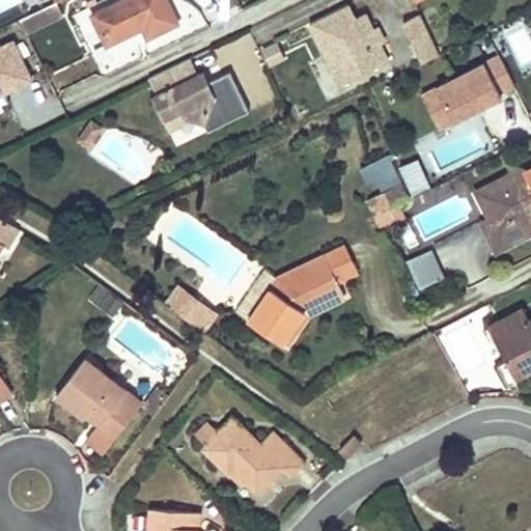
[(178,25),(165,0),(120,0),(90,16),(106,48),(141,30),(146,40),(178,25)]
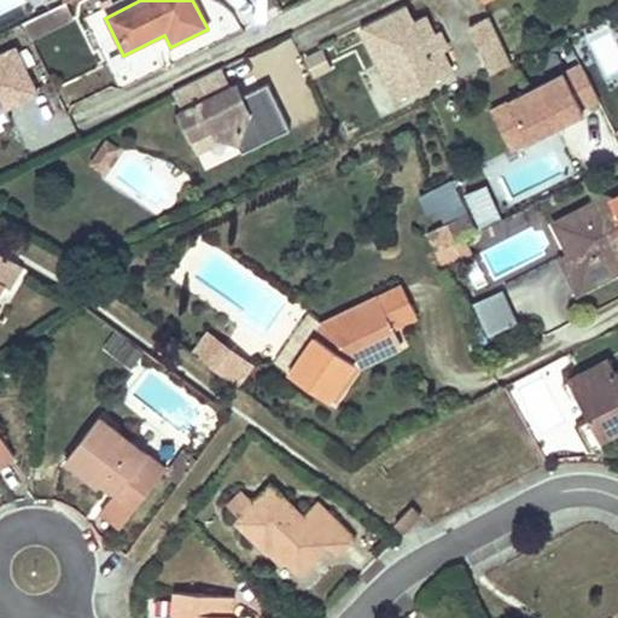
[(24,23),(31,39),(73,19),(65,4),(24,23)]
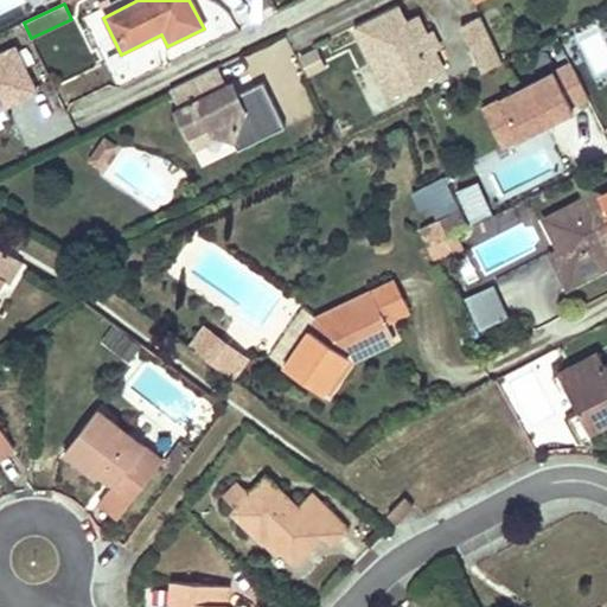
[(403,23),(395,6),(352,27),(387,97),(442,71),(433,53),(433,51),(425,36),(415,17),(403,23)]
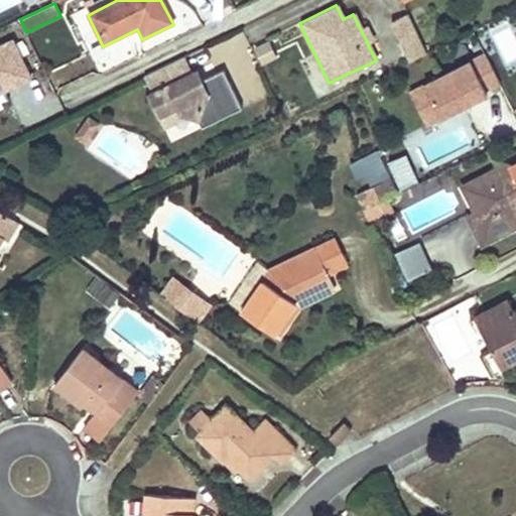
[(409,60),(426,52),(406,14),(390,22),(409,60)]
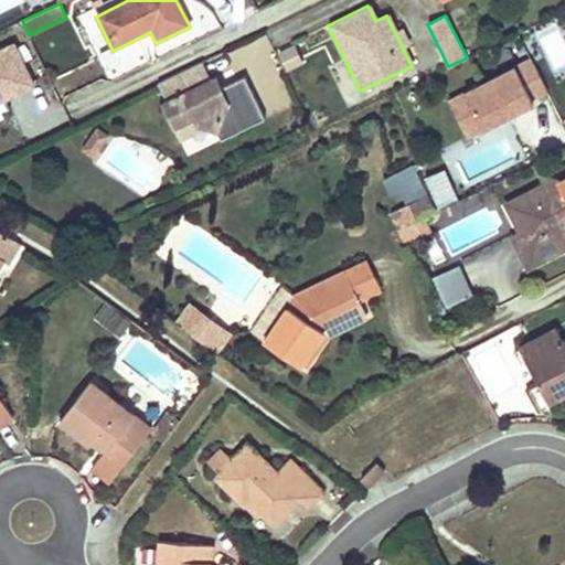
[(403,48),(403,50),(409,46),(401,30),(395,33),(403,48)]
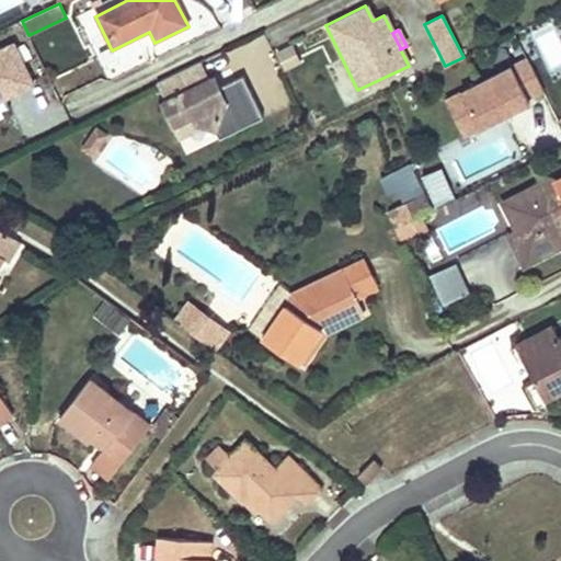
[(0,98),(34,82),(14,42),(0,47),(0,98)]
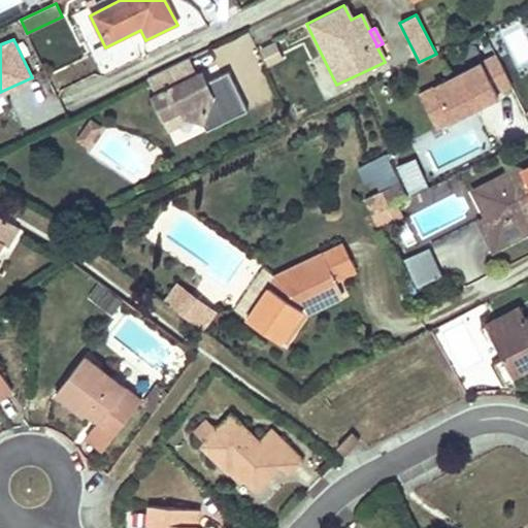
[(283,61),(274,43),(260,51),(268,67),(283,61)]
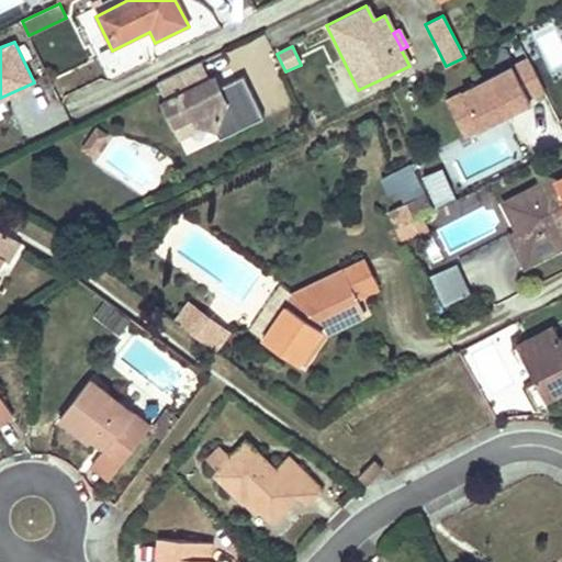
[(544,88),(529,57),(449,98),(468,135),(534,101),(530,96),(544,88)]
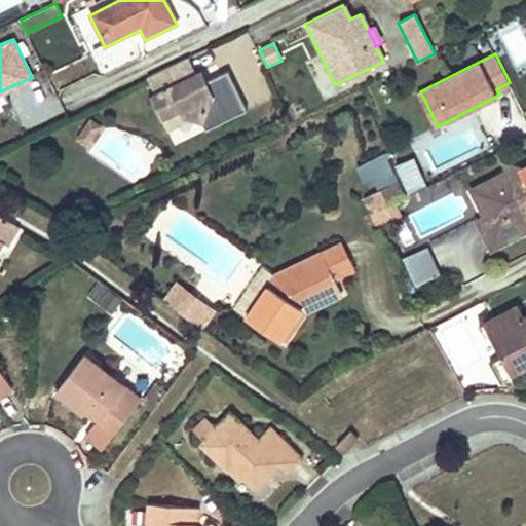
[(191,54),(150,74),(158,90),(155,92),(165,113),(182,105),(184,109),(205,116),(210,125),(251,105),(231,66),(209,77),(204,68),(199,70),(191,54)]
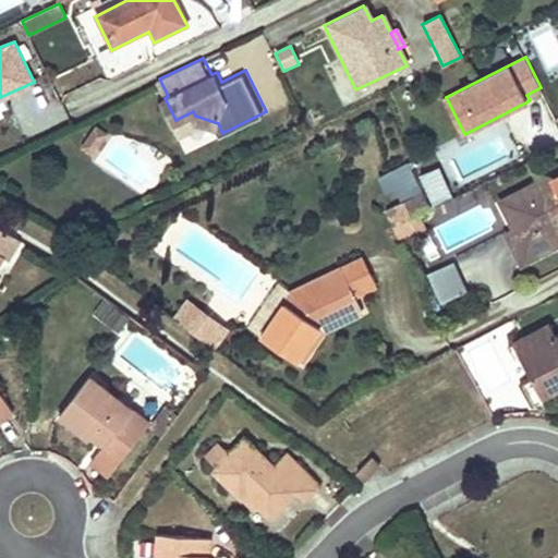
[(46,128),(67,119),(59,100),(38,110),(46,128)]
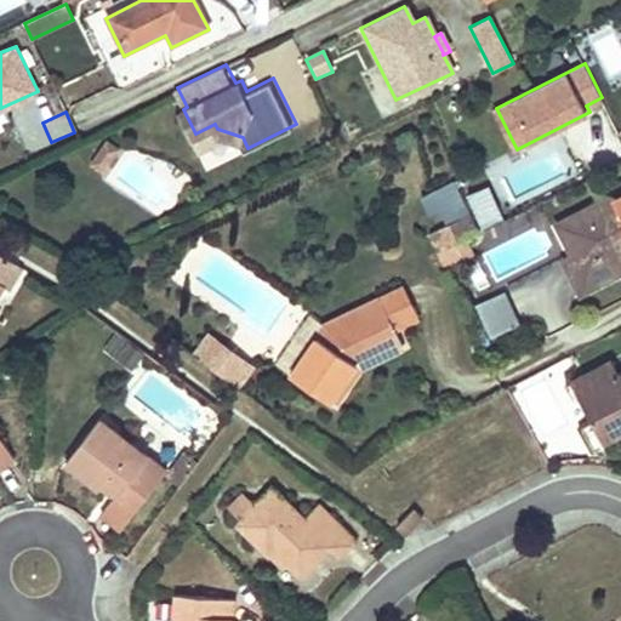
[(215,124),(195,134),(201,147),(215,141),(217,129),(215,124)]
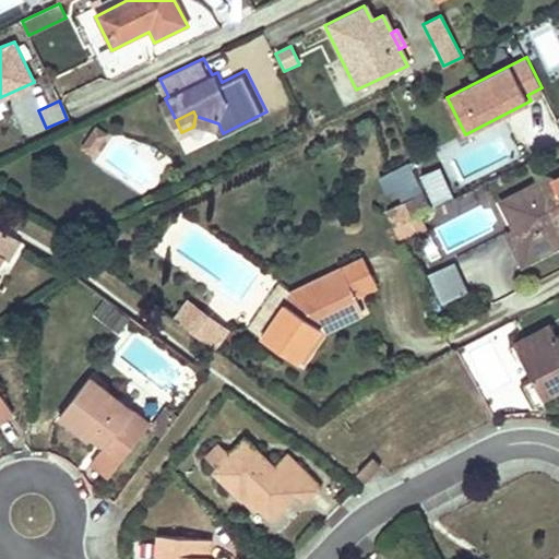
[(416,186),(408,166),(381,178),(389,198),(416,186)]
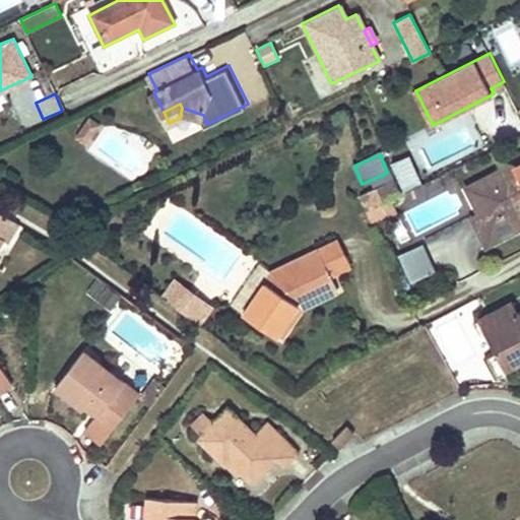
[(391,165),(401,189),(421,181),(411,156),(391,165)]
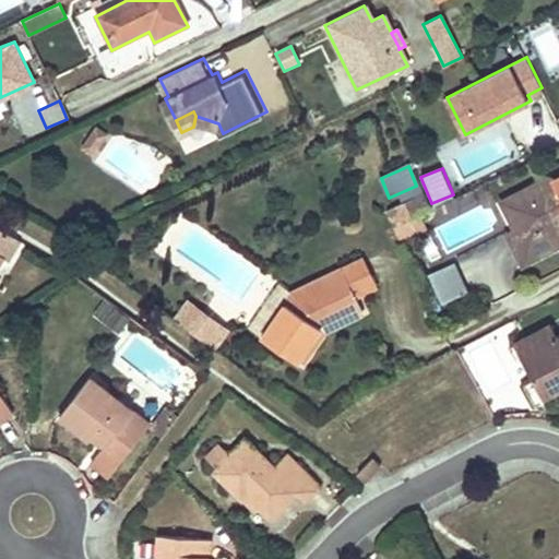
[(558,176),(554,179),(538,175),(536,181),(530,200),(515,206),(524,225),(512,229),(504,234),(522,265),(558,246),(558,176)]
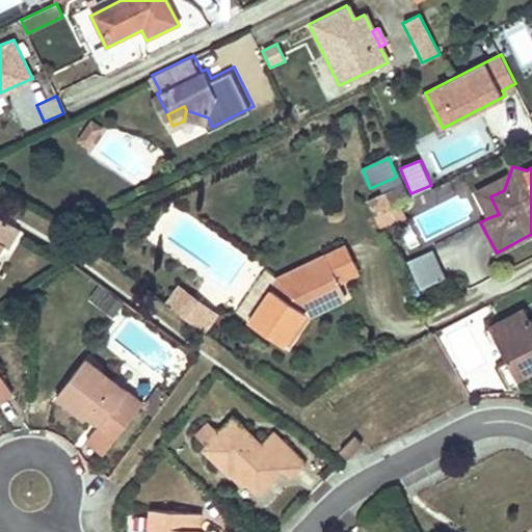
[(474,191),(487,218),(499,214),(490,196),(504,190),(510,173),(474,191)]
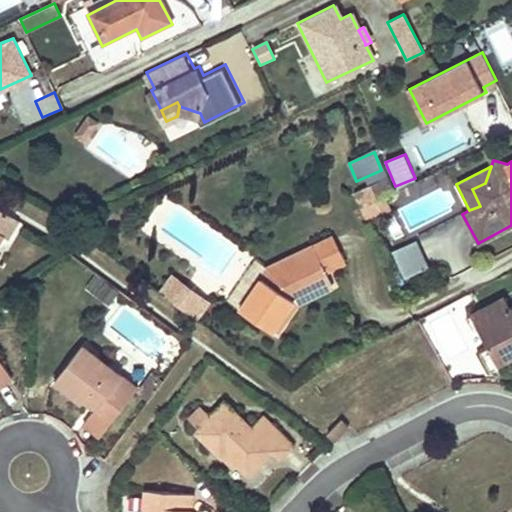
[(382,196),(395,190),(395,186),(388,174),(353,190),(360,206),(382,196)]
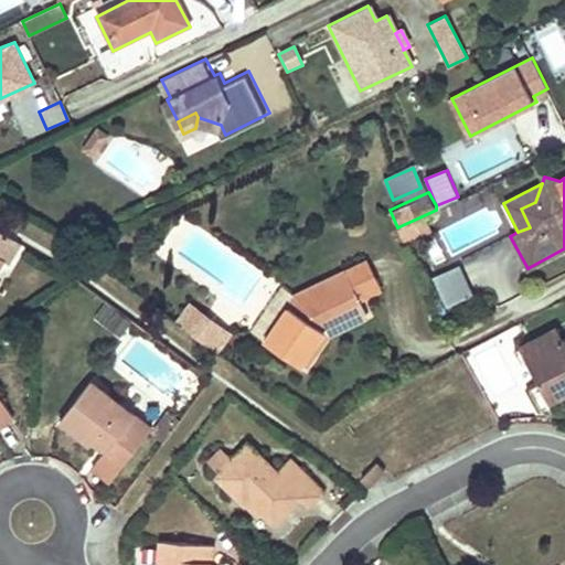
[(422,216),(397,227),(403,241),(427,228),(422,216)]
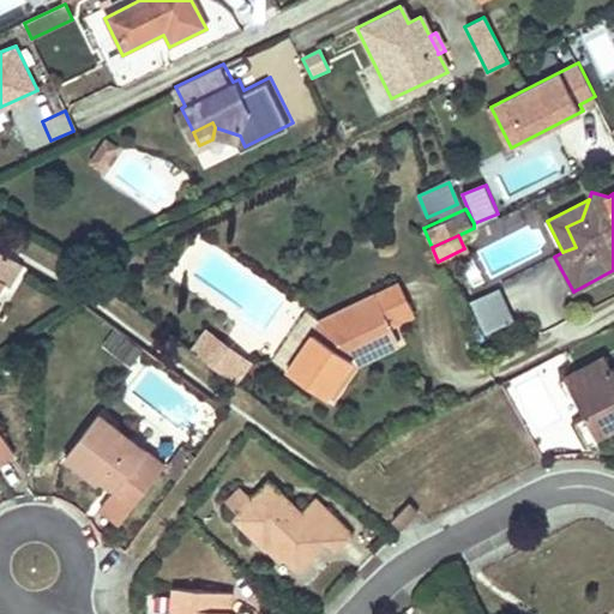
[(22,264),(0,251),(0,283),(1,281),(8,284),(22,264)]
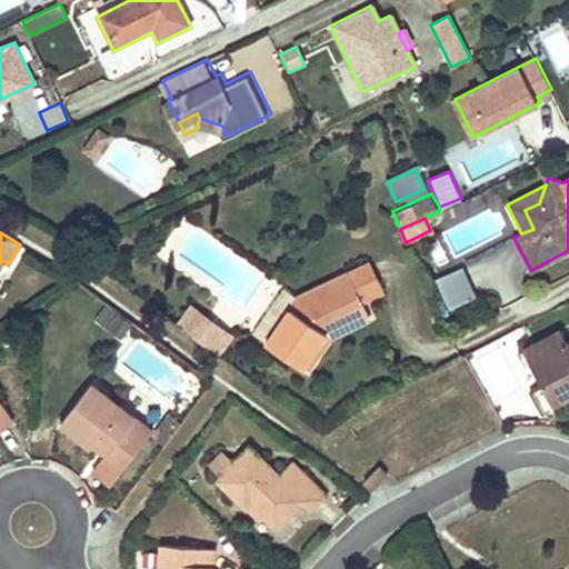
[(379,291),(367,265),(348,273),(360,300),(379,291)]
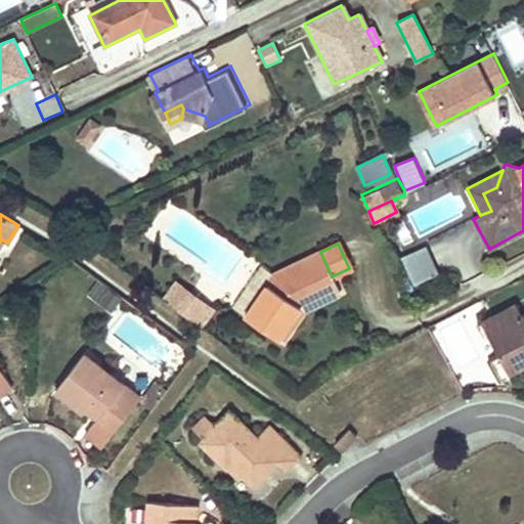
[(439,276),(428,248),(404,258),(417,287),(439,276)]
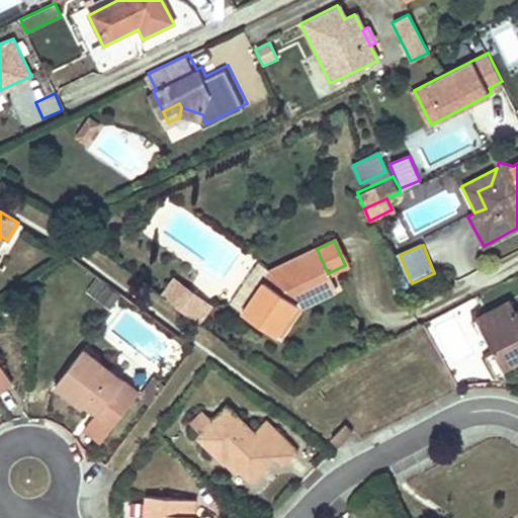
[(242,312),(260,325),(277,337),(301,305),(335,288),(328,273),(317,249),(271,271),(242,312)]
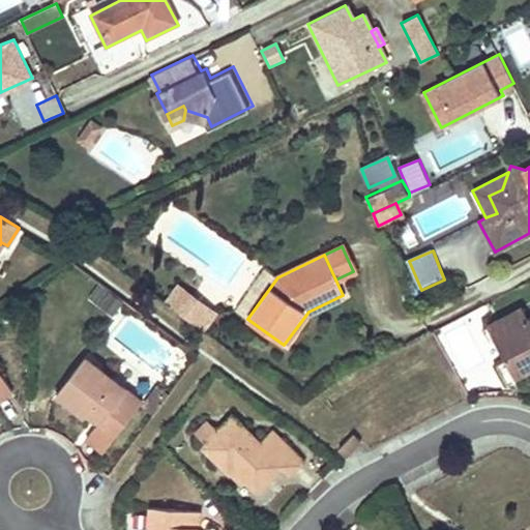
[(178,283),(166,299),(171,303),(176,307),(202,328),(215,312),(178,283)]
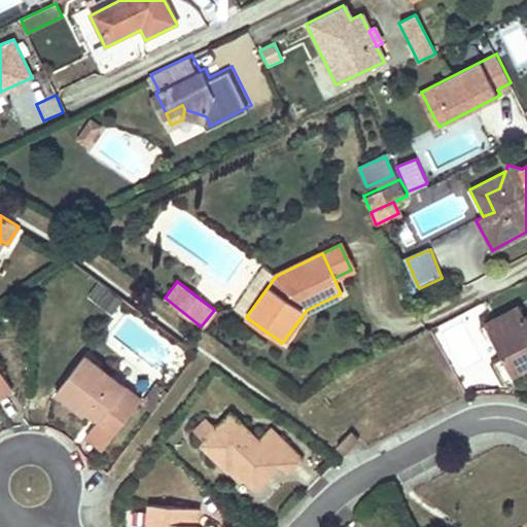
[(505,367),(525,358),(526,356),(526,317),(523,319),(519,311),(486,329),(490,337),(505,367)]
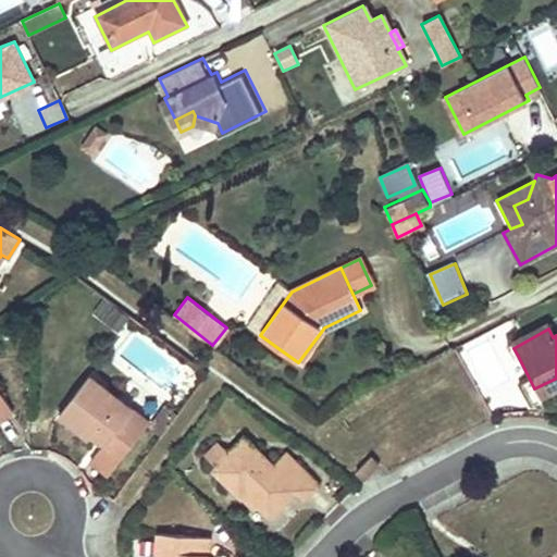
[(534,388),(539,397),(556,387),(556,376),(555,379),(534,388)]
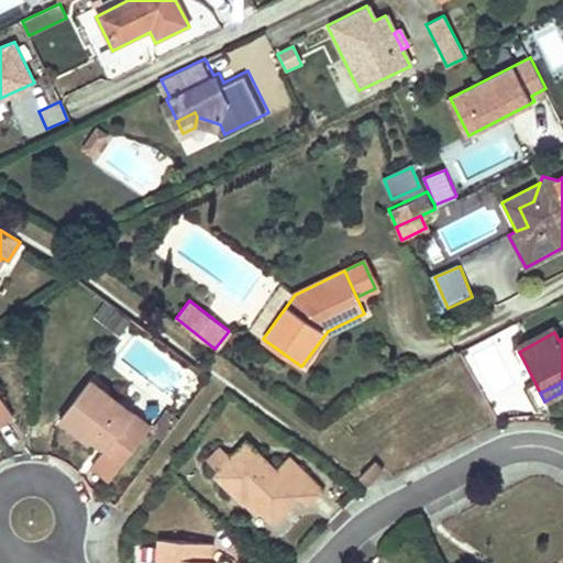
[(88,384),(58,421),(100,455),(90,468),(108,483),(148,432),(88,384)]
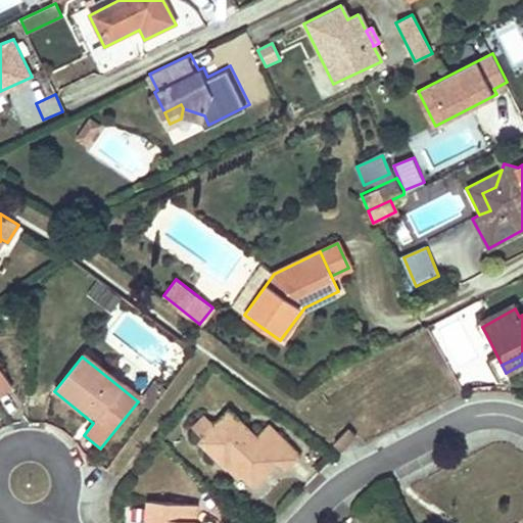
[(0,393),(14,384),(0,364),(0,393)]
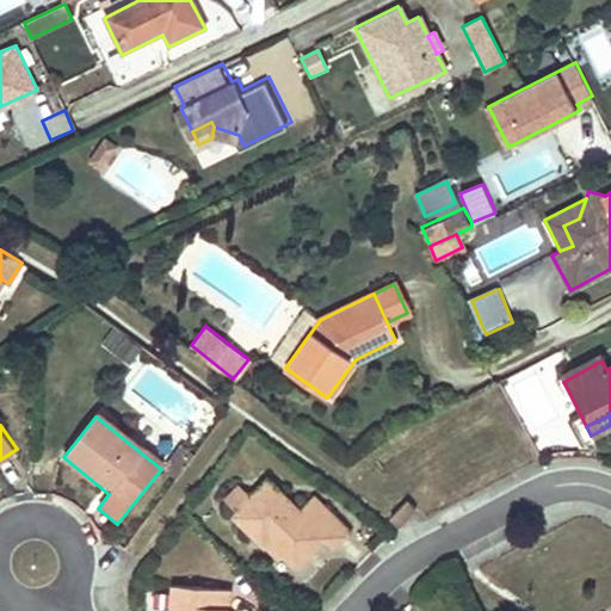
[(296,512),(265,482),(248,499),(236,487),(224,499),(236,512),(233,516),(263,548),(269,542),(295,567),(323,538),(332,547),(346,530),(312,497),(296,512)]
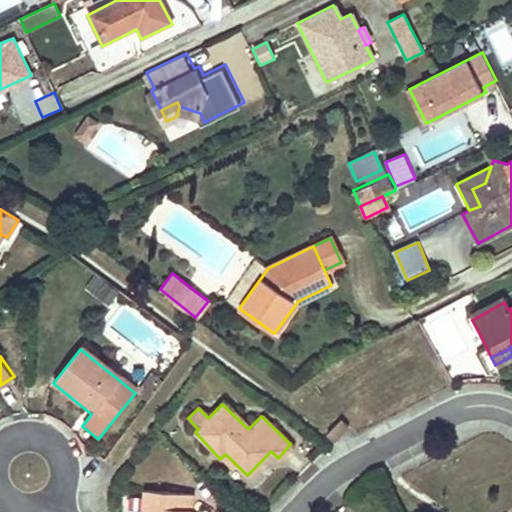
[(349,426),(342,419),(329,434),(336,441),(349,426)]
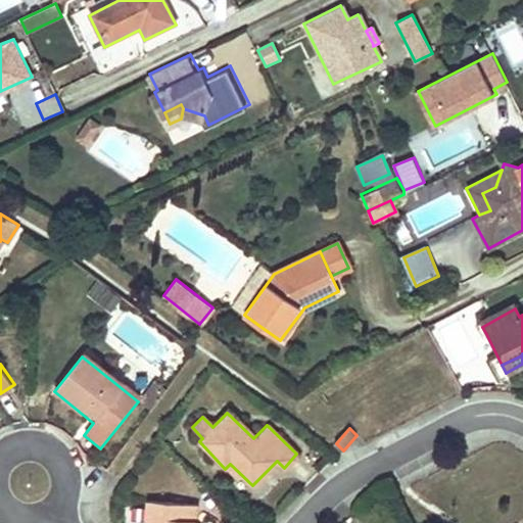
[(190,522),(192,506),(146,501),(144,522),(190,522)]
